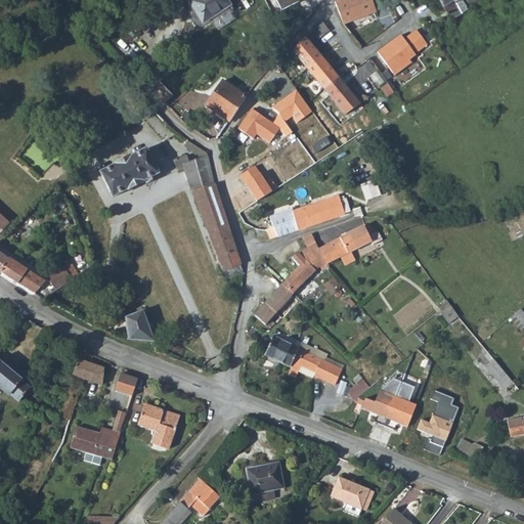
[(229,5),(225,0),(189,0),(203,23),(229,5)]
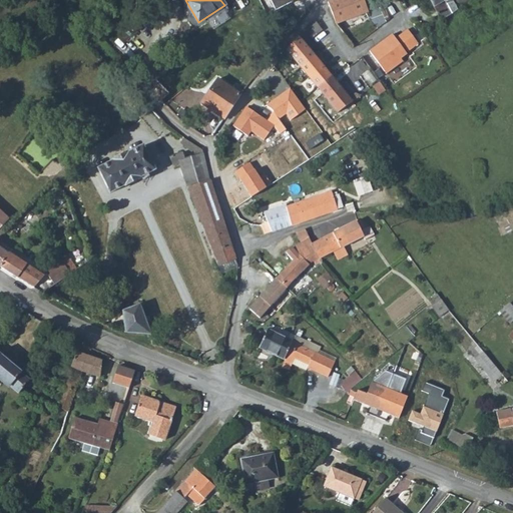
[(271,0),(277,10),(298,0),(271,0)]
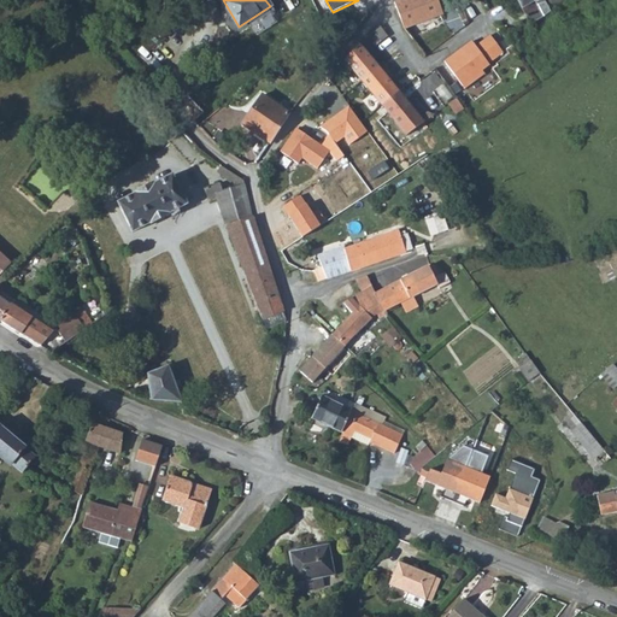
[(444,15),(438,0),(400,0),(394,3),(398,10),(405,29),(444,15)]
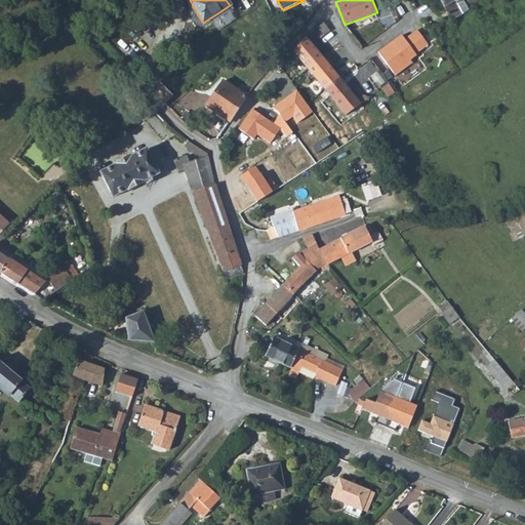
[(439,0),(452,22),(469,10),(463,1),(463,0),(439,0)]
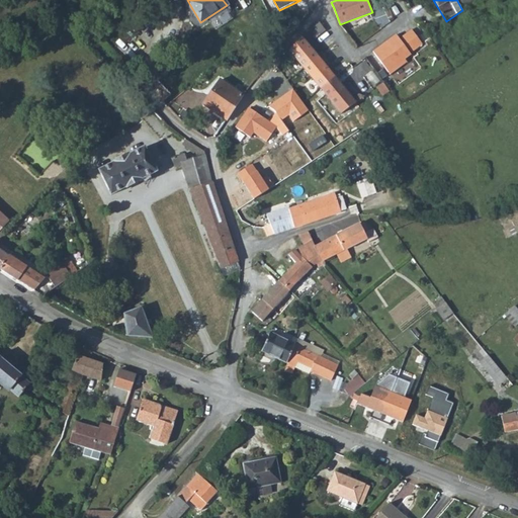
[(398,33),(373,53),(390,74),(414,55),(413,53),(424,45),(412,29),(401,37),(398,33)]
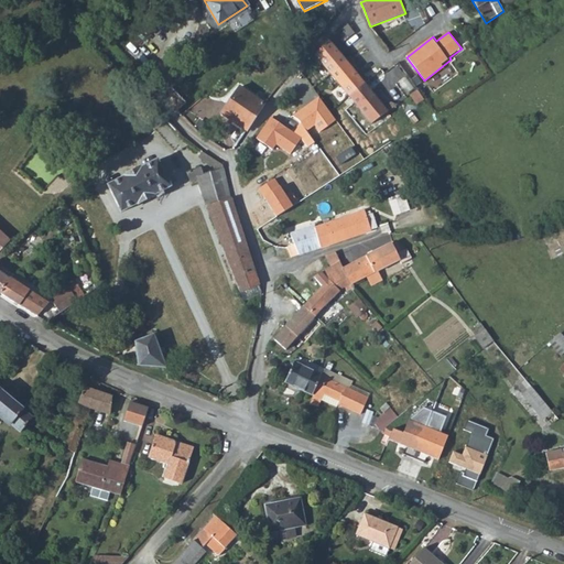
[(360,80),(327,41),(314,55),(372,123),(397,105),(392,102),(382,106),(360,80)]
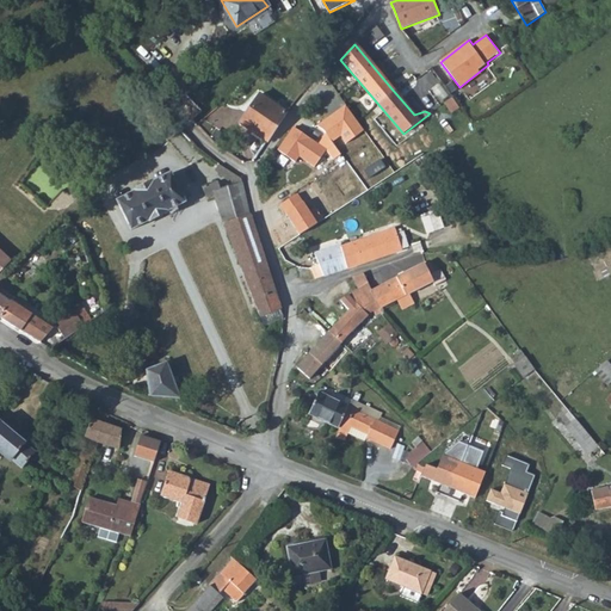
[(259,119),(251,133),(265,142),(287,112),(259,94),(247,111),(259,119)]
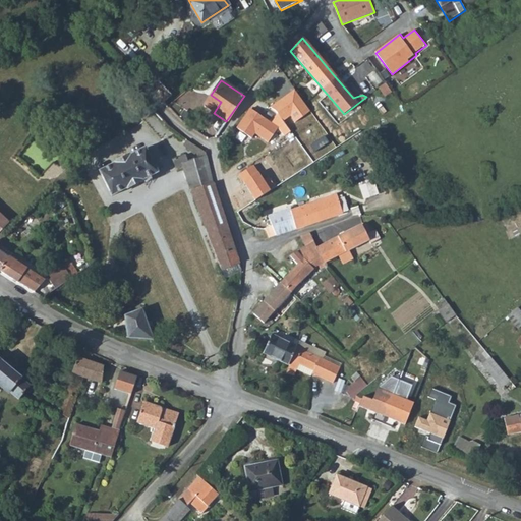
[(204,106),(214,113),(221,102),(211,95),(204,106)]
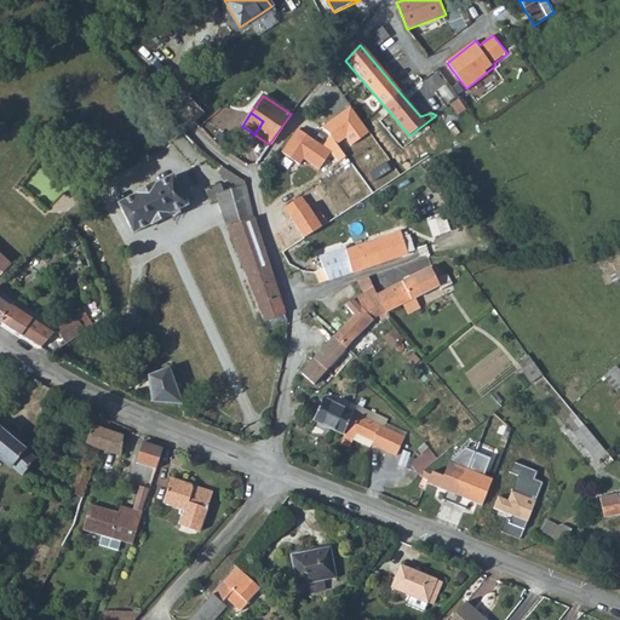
[(285,314),(269,265),(262,245),(253,219),(252,219),(245,182),(224,167),(219,173),(231,183),(234,181),(235,188),(222,190),(219,184),(205,190),(210,202),(217,200),(247,275),(264,322),(285,314)]
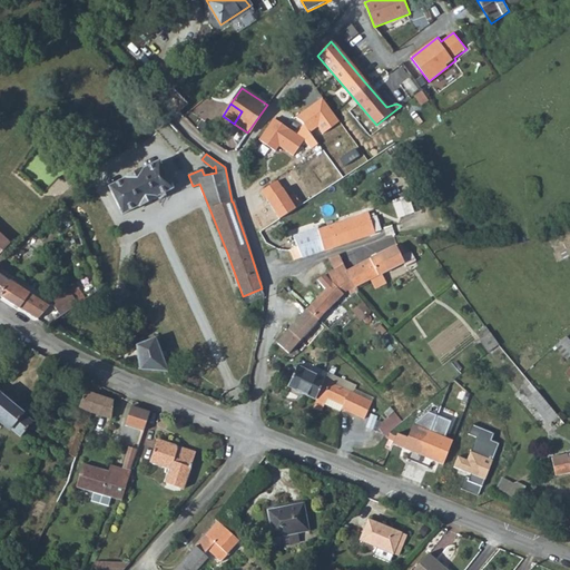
[(172,188),(157,161),(140,170),(140,169),(124,178),(124,179),(108,188),(121,215),(138,206),(138,207),(155,198),(155,197),(172,188)]
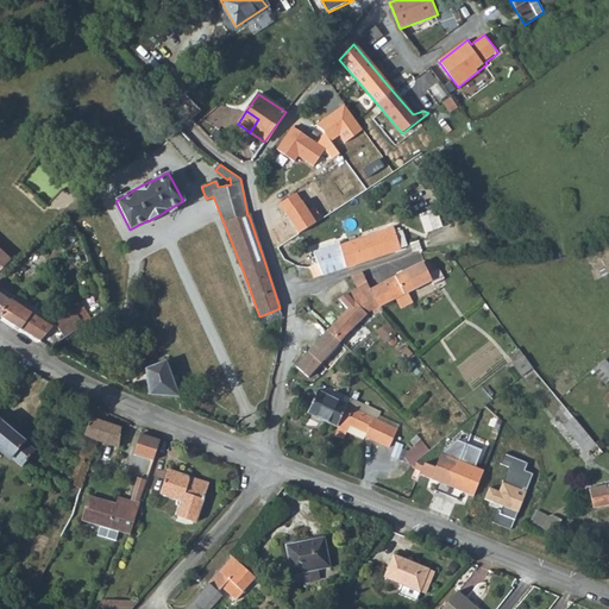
[(433,231),(428,215),(421,218),(425,233),(433,231)]
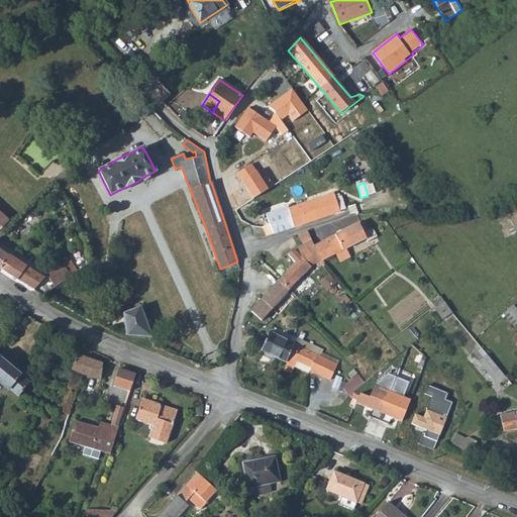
[(267,224),(262,226),(266,235),(304,223),(344,209),(340,196),(339,197),(338,194),(335,195),(334,193),(289,209),(288,207),(266,214),(268,221),(266,222),(267,224)]
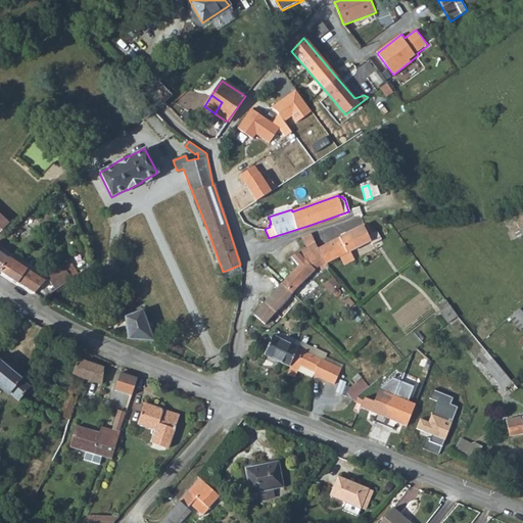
[(361,212),(359,206),(352,208),(354,216),(361,212)]
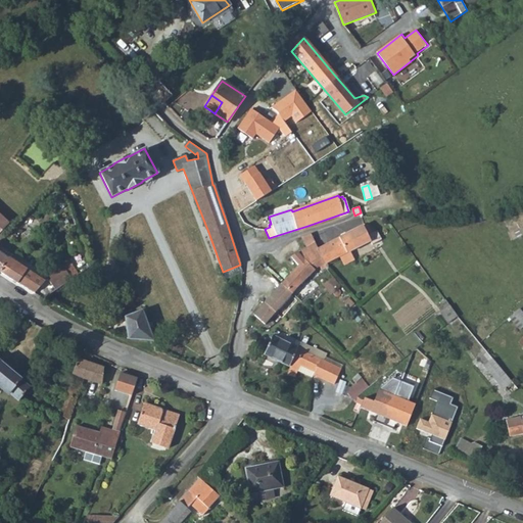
[(60,218),(55,211),(40,224),(45,230),(60,218)]
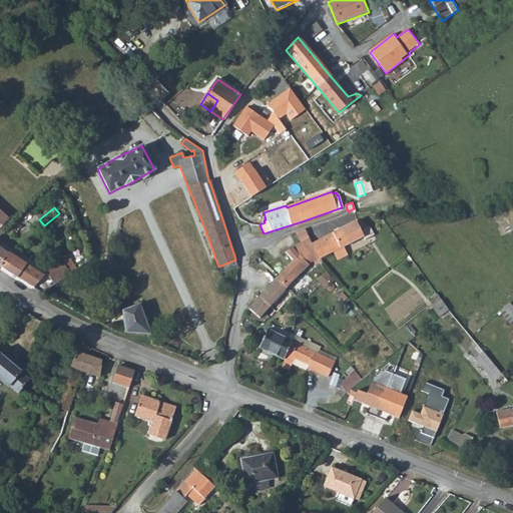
[(356,221),(313,244),(320,260),(363,236),(365,240),(374,235),(369,226),(362,230),(356,221)]
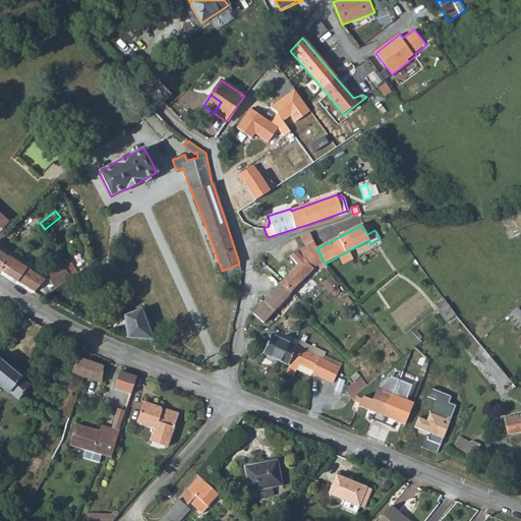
[(315,268),(324,264),(325,264),(317,248),(310,233),(299,237),(304,248),(290,256),(297,265),(280,283),(291,293),(315,268)]
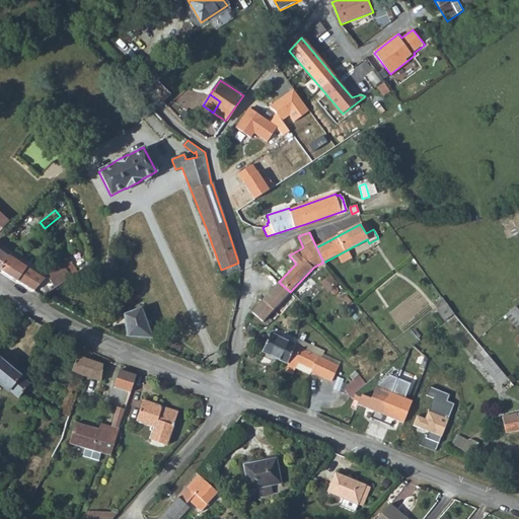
[(0,268),(8,256),(0,249),(0,268)]
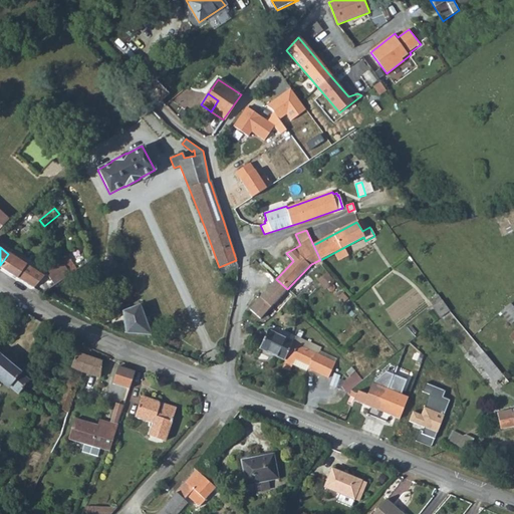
[(26,265),(9,252),(8,254),(0,265),(0,266),(17,279),(18,278),(26,266),(26,265)]
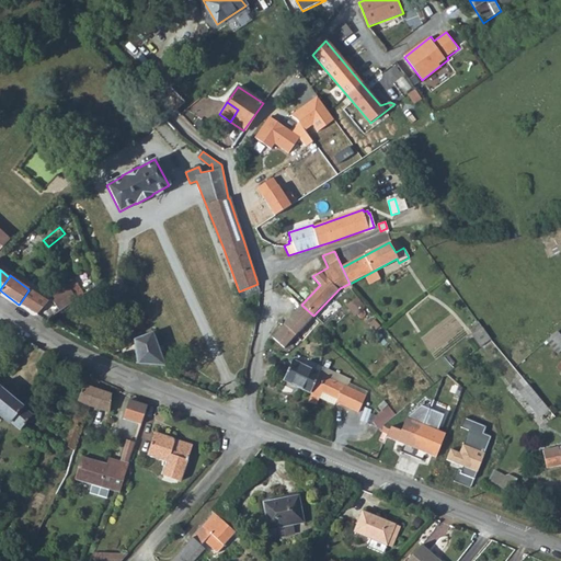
[(47,300),(58,310),(84,293),(76,281),(47,300)]
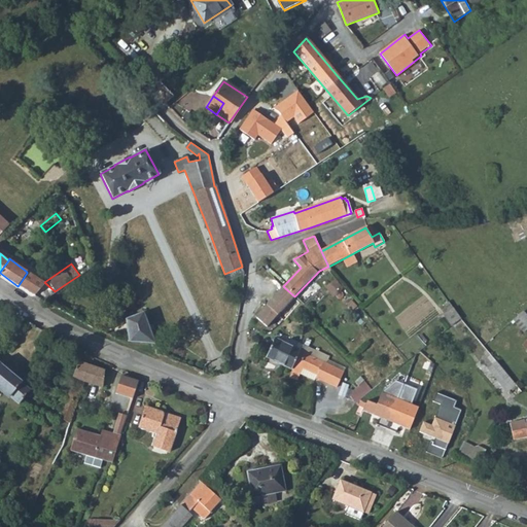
[(224,274),(227,282),(243,276),(244,273),(242,267),(224,274)]
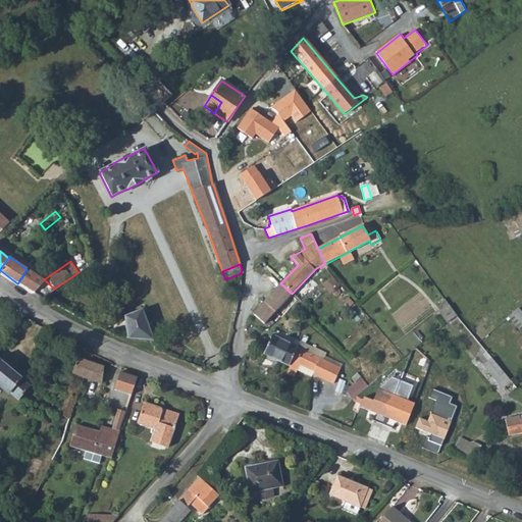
[(43,281),(27,270),(18,282),(34,293),(43,281)]
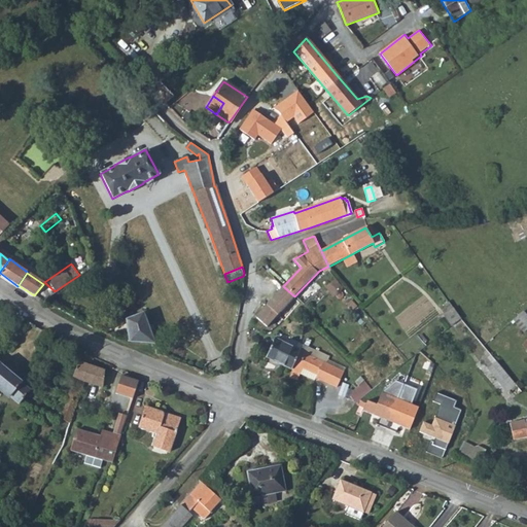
[(343,289),(334,280),(325,286),(335,296),(337,294),(337,296),(337,297),(339,299),(340,300),(342,299),(343,297),(344,296),(344,294),(344,293),(342,292),(341,291),(343,289)]
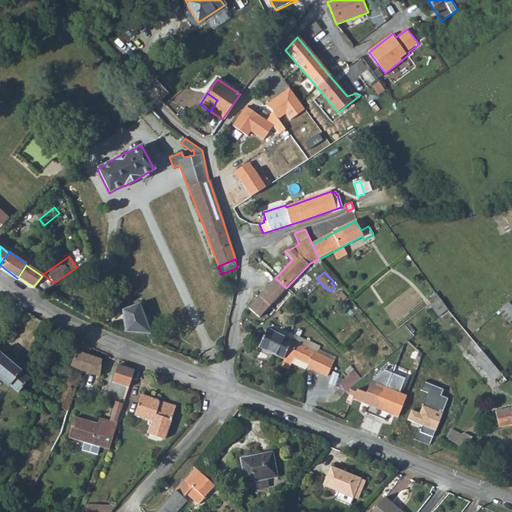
[(275,278),(253,302),(249,307),(249,308),(259,317),(286,288),(275,278)]
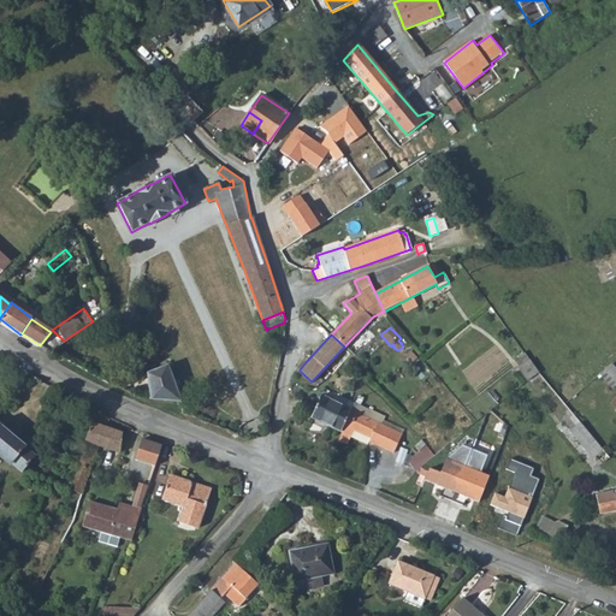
[(517,367),(527,380),(538,372),(525,354),(517,359),(521,363),(517,367)]
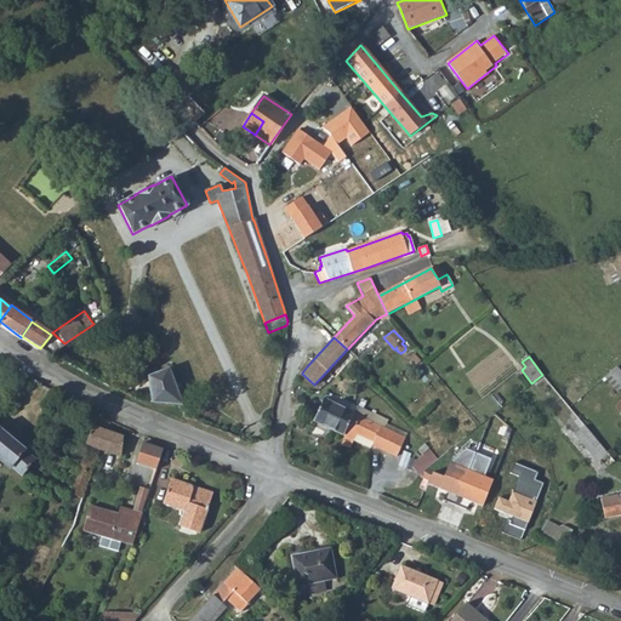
[(182,405),(169,368),(148,376),(152,403),(182,405)]
